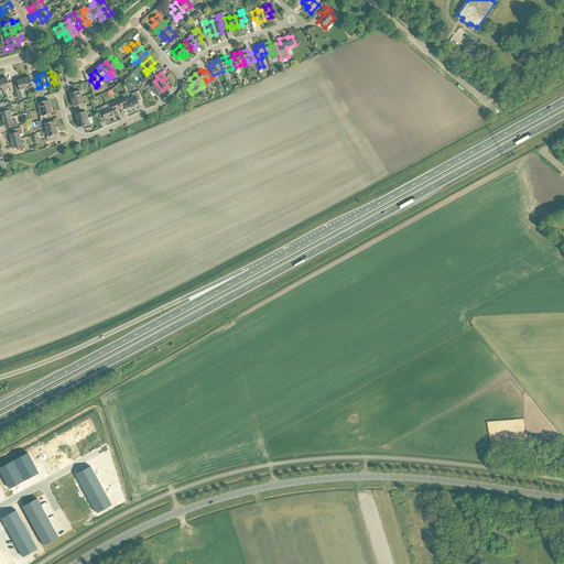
[(30,77),(23,79),(26,89),(32,87),(33,89),(38,88),(35,80),(31,82),(30,77)]
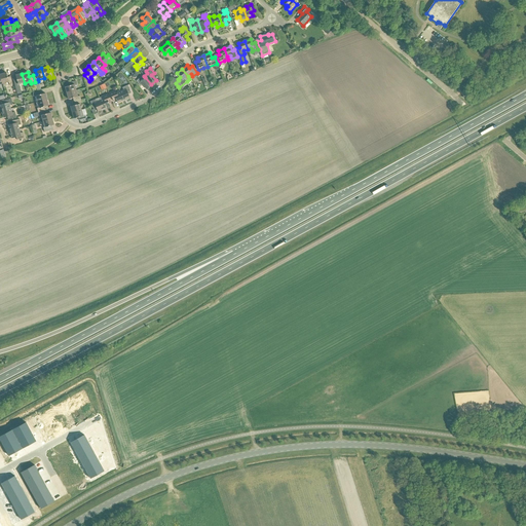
[(6,73),(0,74),(3,84),(9,82),(9,84),(12,83),(10,76),(7,77),(6,73)]
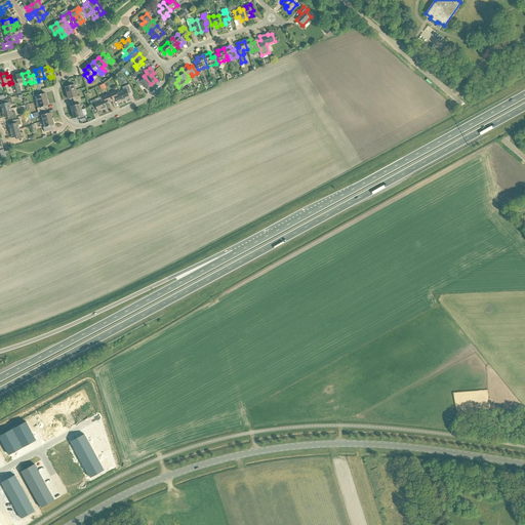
[(25,83),(22,74),(15,75),(16,79),(13,80),(15,87),(18,86),(18,84),(25,83)]
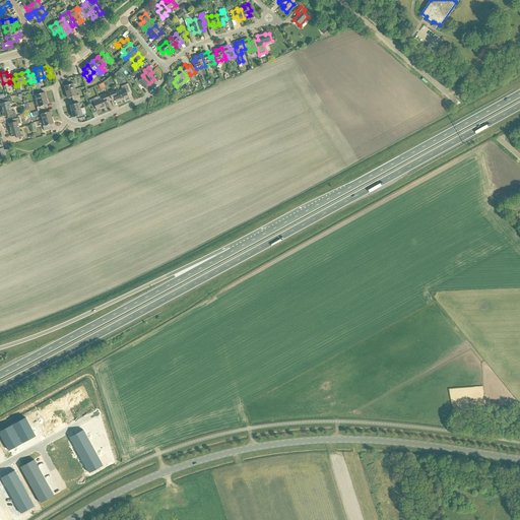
[(143,76),(140,78),(139,77),(135,80),(138,85),(141,83),(145,88),(150,84),(149,83),(143,76)]
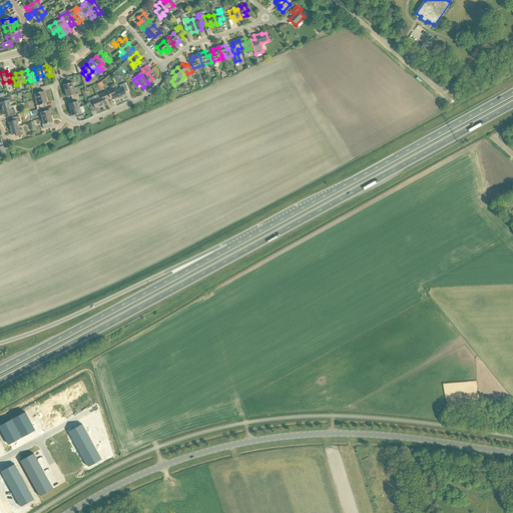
[(65,91),(74,88),(72,82),(75,82),(74,79),(67,81),(68,83),(63,85),(65,91)]
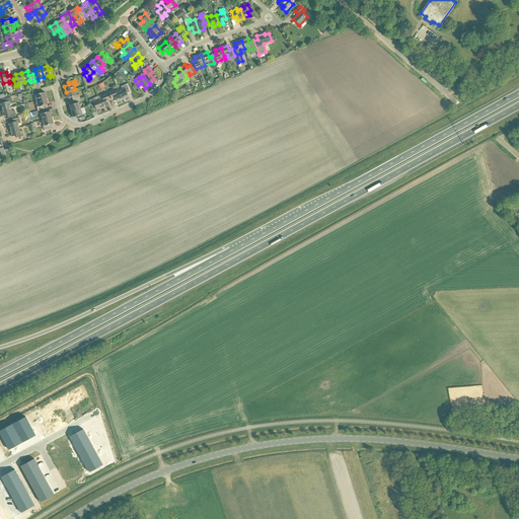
[(122,89),(119,91),(122,99),(128,96),(127,93),(130,92),(127,84),(121,86),(122,89)]
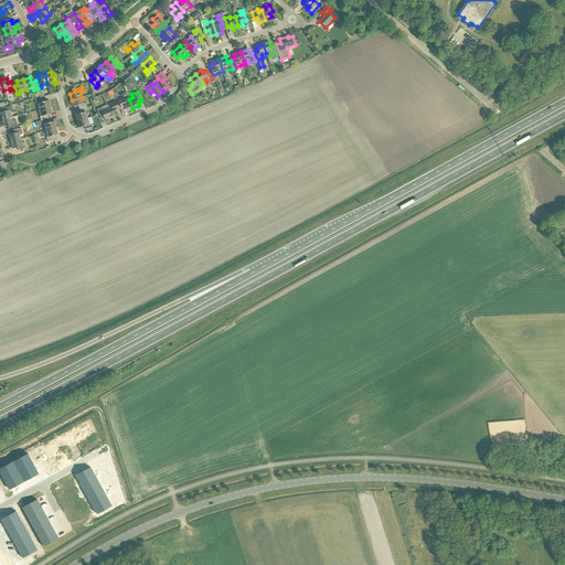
[(78,105),(80,109),(87,107),(86,103),(84,104),(82,97),(72,100),(73,107),(78,105)]
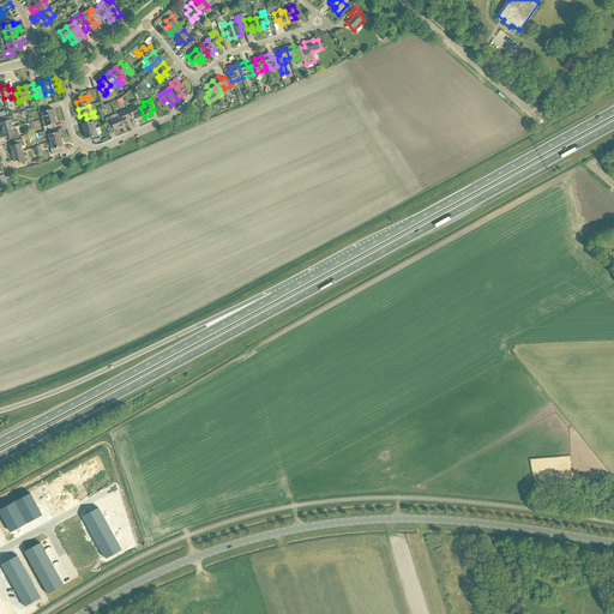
[(144,118),(140,108),(137,109),(134,106),(128,109),(132,118),(136,116),(138,120),(144,118)]
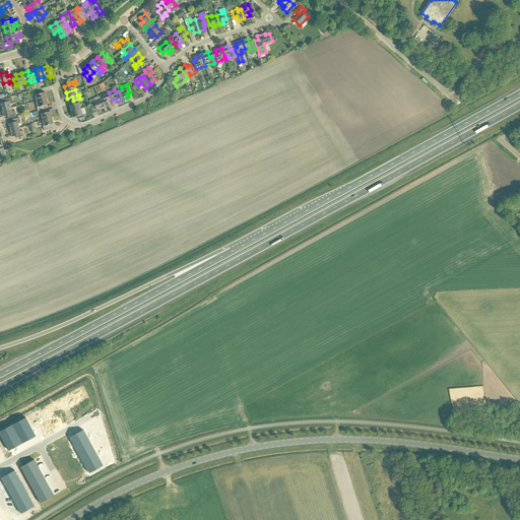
[(36,94),(38,101),(47,99),(45,92),(41,93),(40,90),(33,92),(34,95),(36,94)]
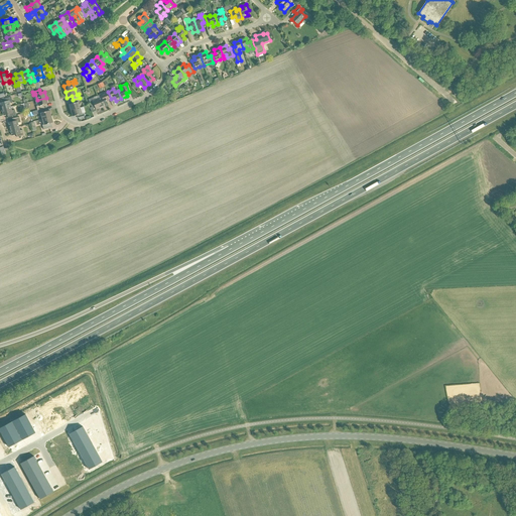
[(106,92),(97,96),(102,107),(108,105),(107,101),(109,100),(106,92)]
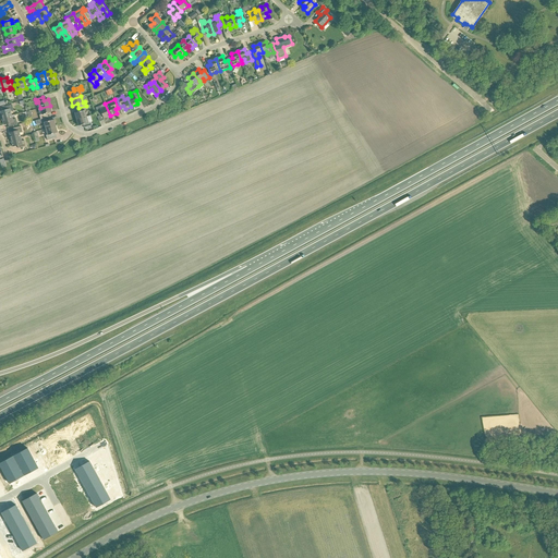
[(104,119),(110,116),(105,104),(96,108),(99,117),(102,114),(104,119)]
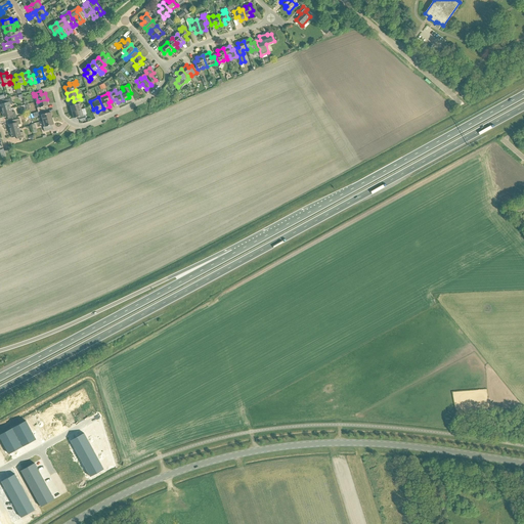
[(0,104),(2,111),(10,108),(10,104),(12,104),(11,98),(4,100),(5,103),(0,104)]
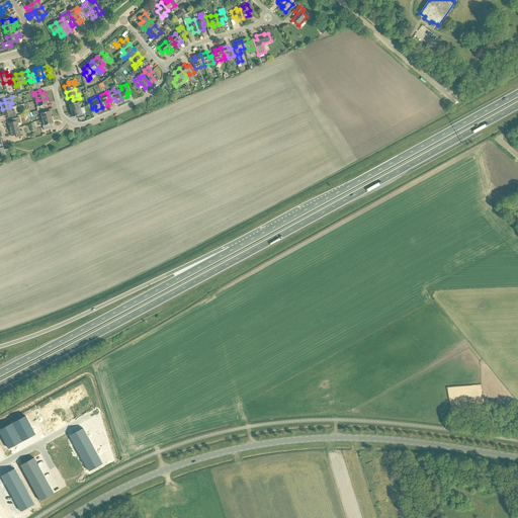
[(36,107),(37,110),(45,108),(44,105),(48,104),(47,98),(37,100),(38,106),(36,107)]
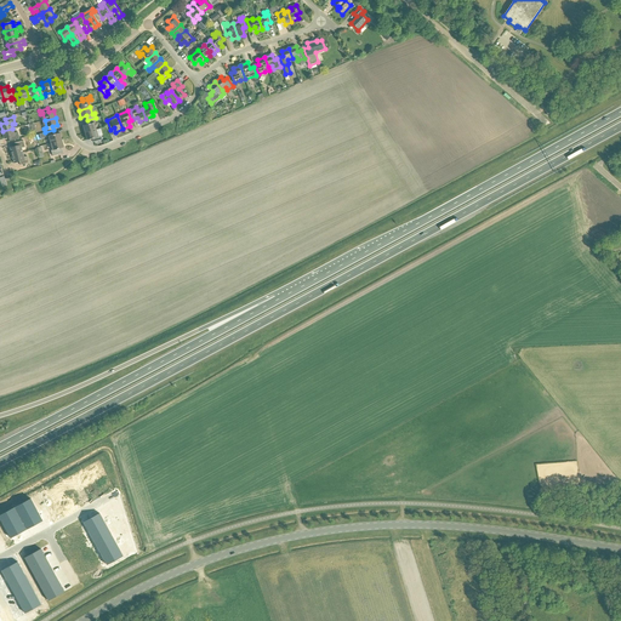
[(83,126),(85,134),(96,130),(95,123),(97,123),(96,118),(87,120),(89,124),(83,126)]
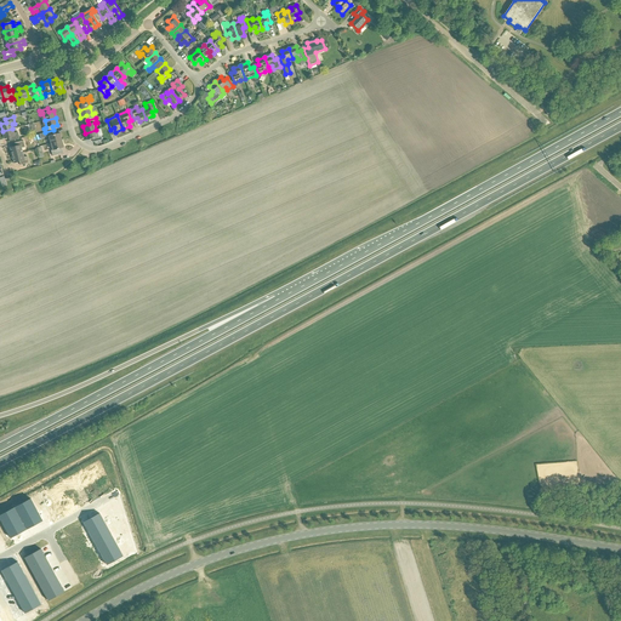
[(12,129),(3,131),(4,140),(9,138),(10,142),(20,140),(17,132),(13,134),(12,129)]
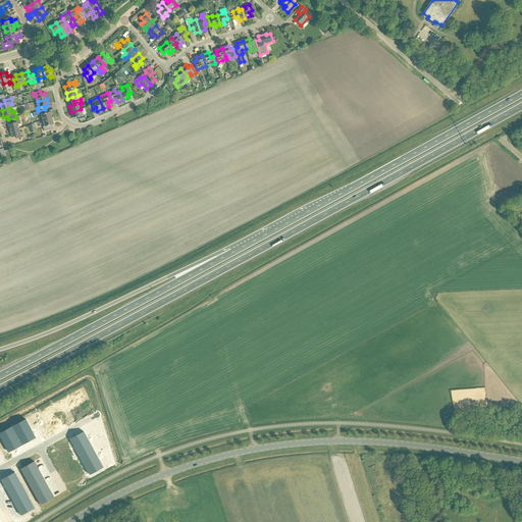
[(46,113),(45,109),(38,111),(39,115),(41,114),(43,120),(52,118),(50,112),(46,113)]
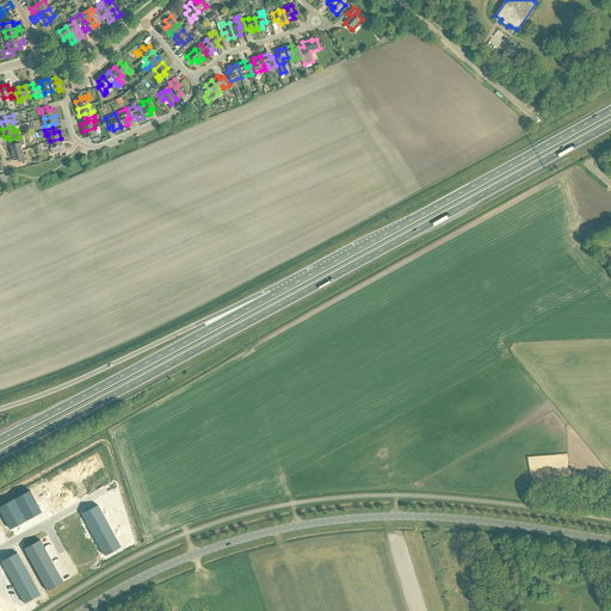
[(94,128),(84,131),(86,137),(91,136),(92,140),(100,137),(99,134),(97,135),(94,128)]
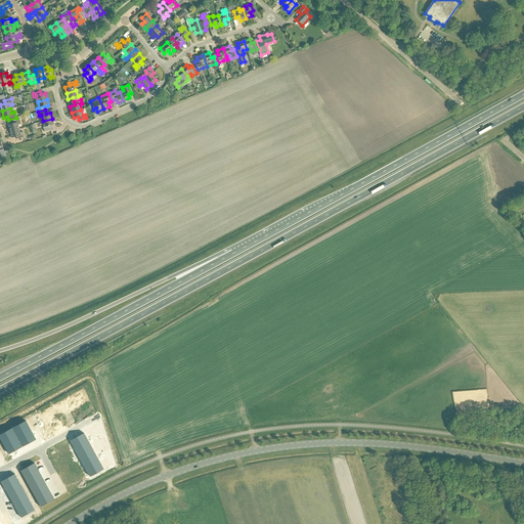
[(9,129),(9,131),(19,129),(18,125),(22,124),(19,119),(12,121),(13,124),(8,125),(9,129)]
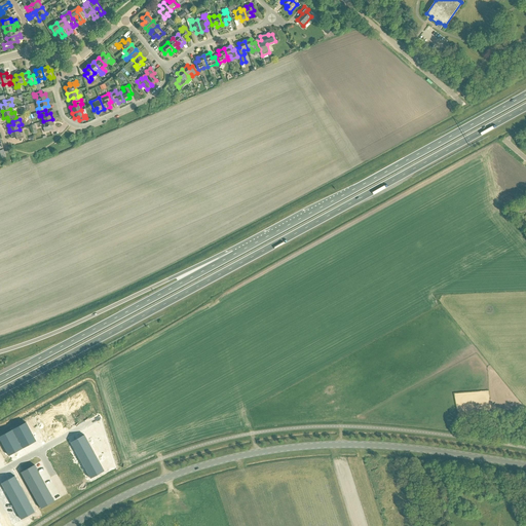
[(52,119),(43,121),(44,127),(42,128),(43,132),(50,129),(49,126),(54,125),(52,119)]
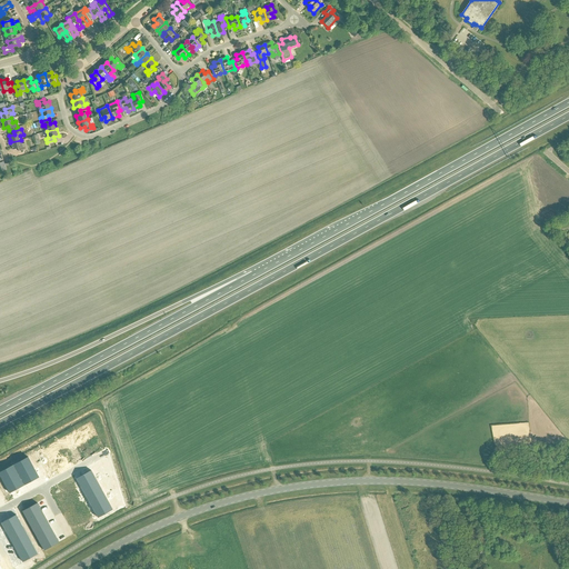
[(21,140),(10,142),(11,146),(12,146),(13,150),(18,148),(19,151),(27,149),(26,143),(22,145),(21,140)]
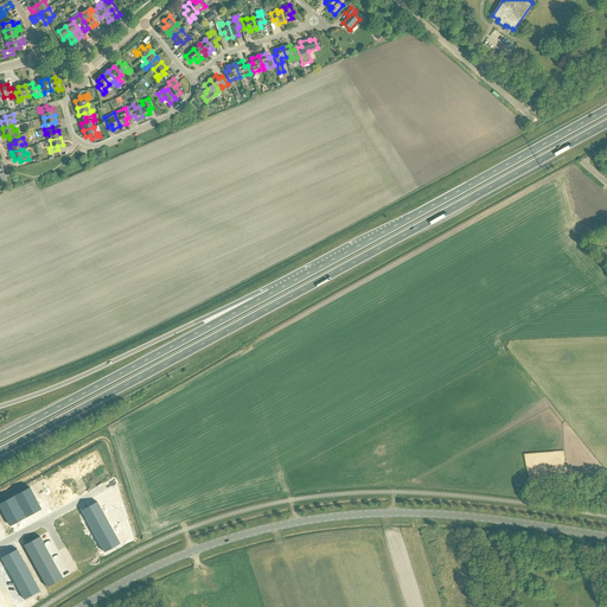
[(0,503),(0,506),(10,525),(42,508),(30,487),(0,503)]
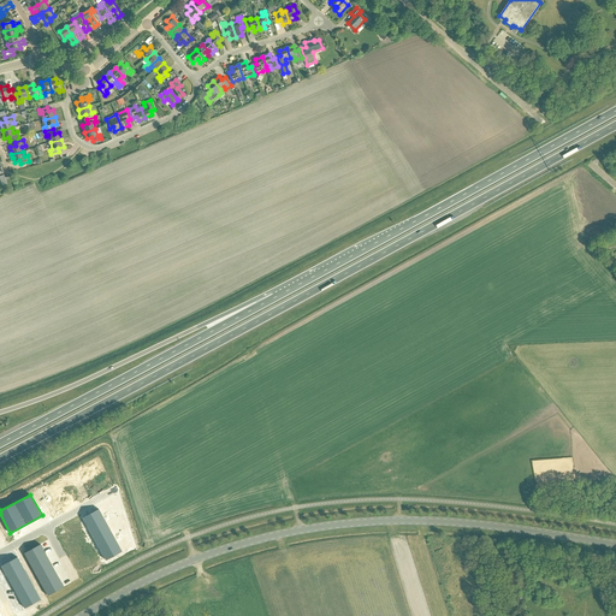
[(99,509),(83,519),(106,561),(122,551),(99,509)]
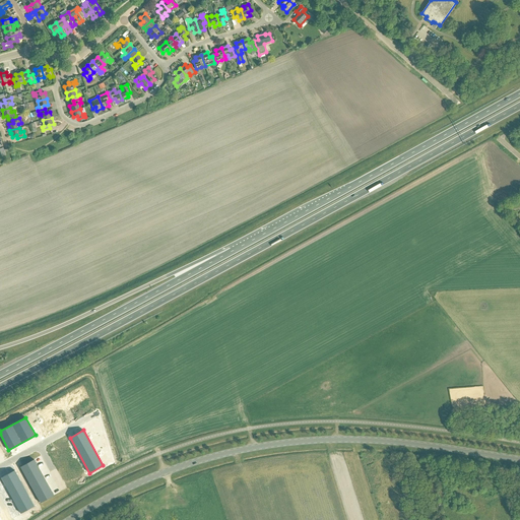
[(35,459),(20,467),(41,503),(54,496),(35,459)]
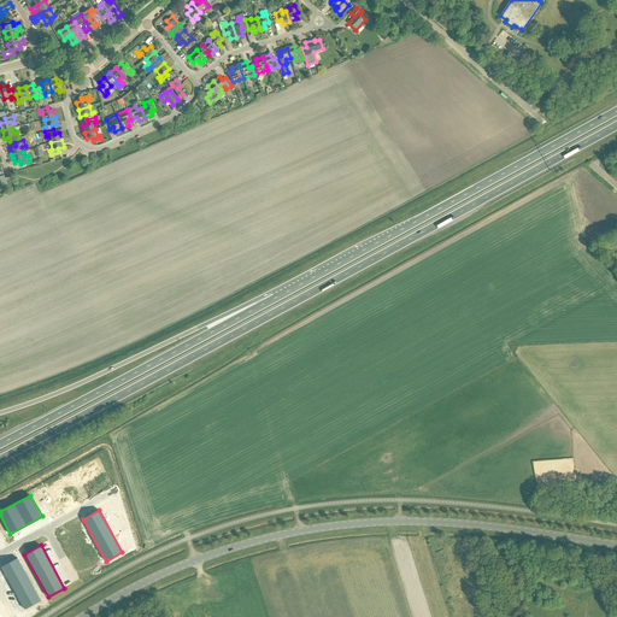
[(15,559),(0,568),(0,570),(23,611),(39,601),(15,559)]
